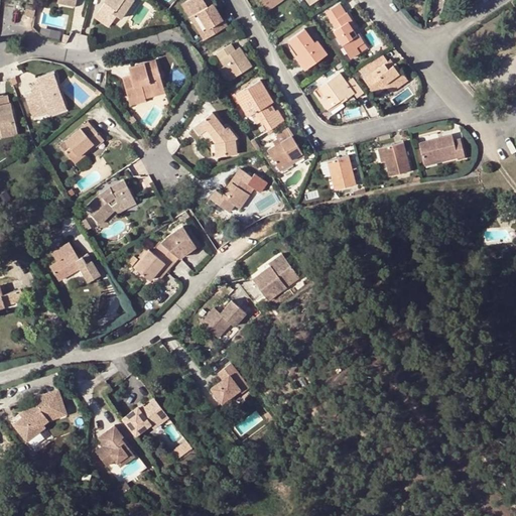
[(74,9),(76,2),(67,0),(56,0),(56,5),(74,9)]
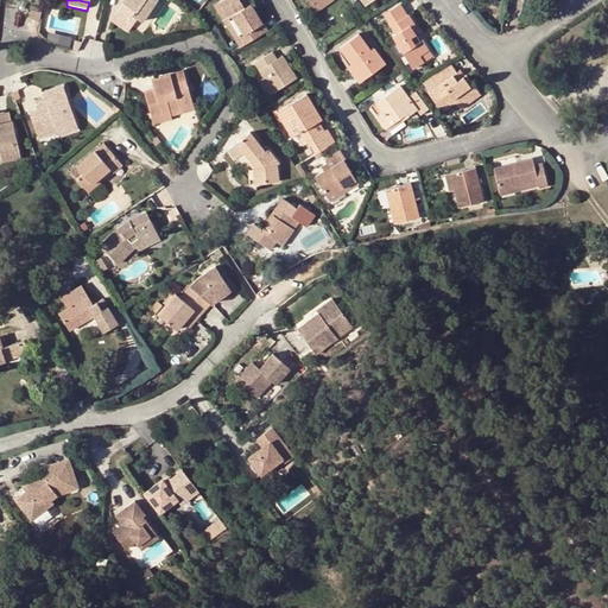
[(126,0),(115,17),(132,27),(137,19),(143,23),(157,0),(126,0)]
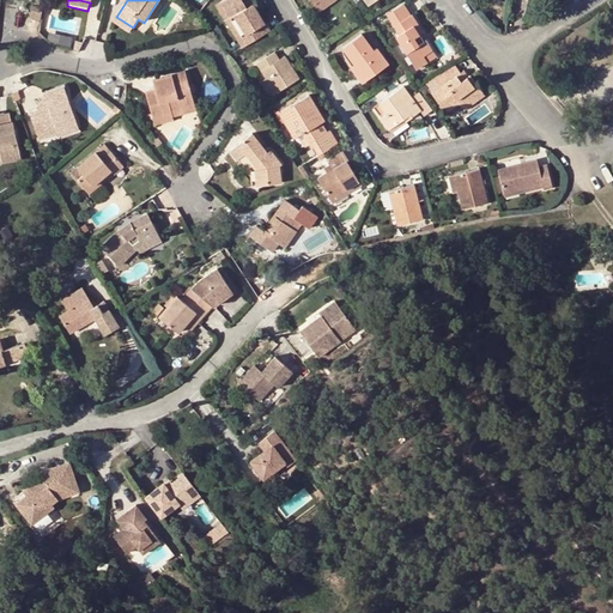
[(246,46),(269,31),(265,22),(263,24),(254,8),(252,10),(248,6),(252,4),(253,4),(249,0),(223,0),(219,2),(246,46)]
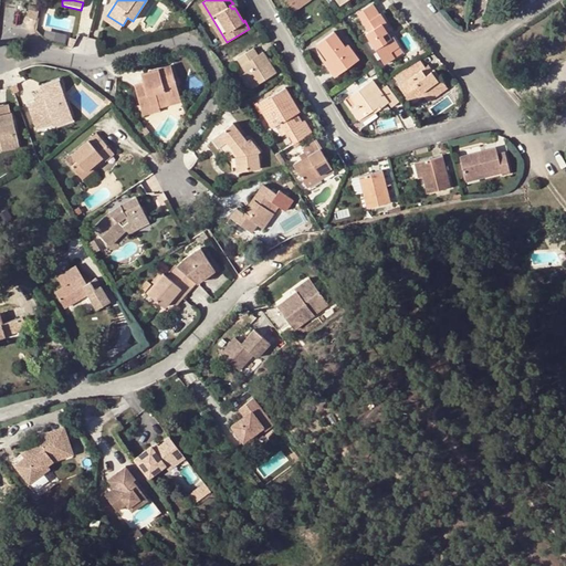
[(198,4),(223,43),(227,42),(202,2),(198,4)]
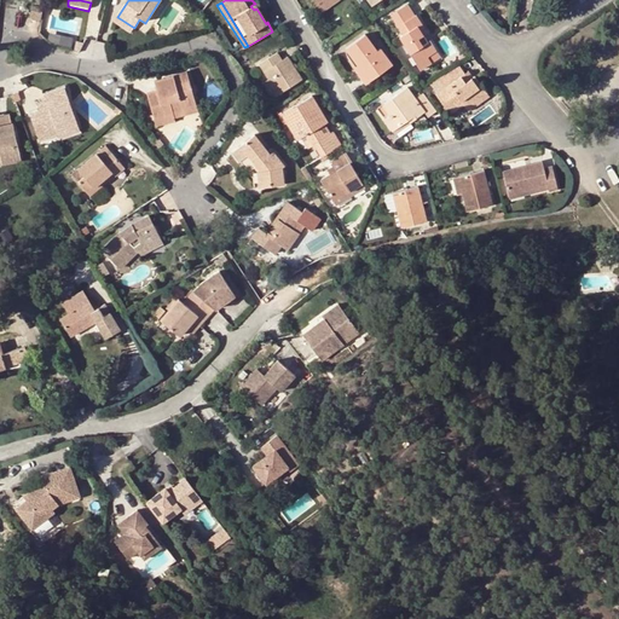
[(420,69),(432,63),(428,57),(437,52),(429,40),(428,41),(426,44),(421,36),(423,34),(427,33),(416,15),(414,16),(406,5),(391,15),(403,35),(400,36),(420,69)]
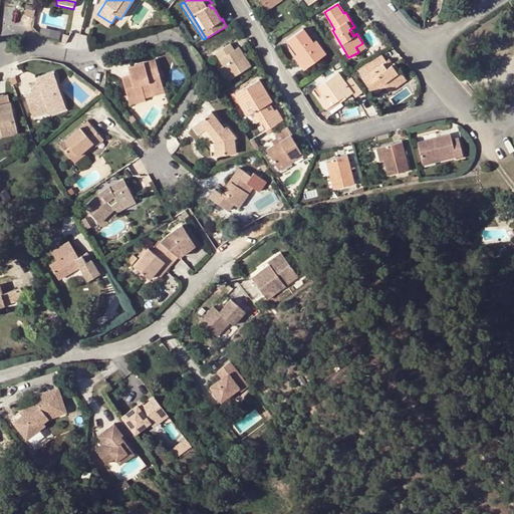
[(35,7),(26,5),(24,14),(33,16),(35,7)]
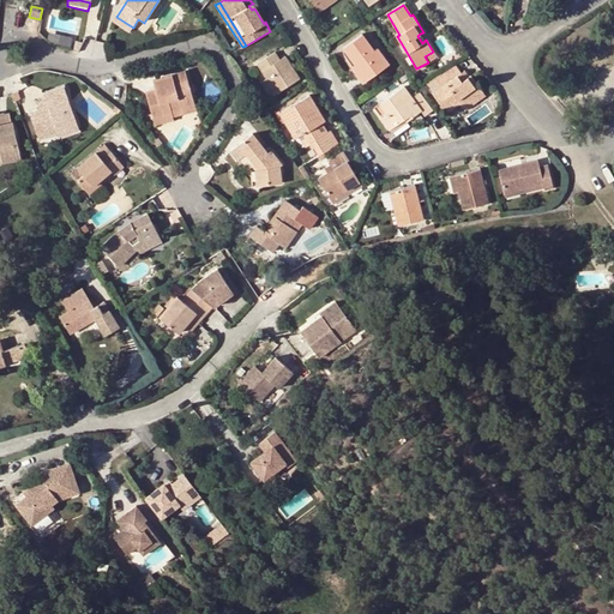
[(133,28),(116,17),(113,22),(130,32),(133,28)]
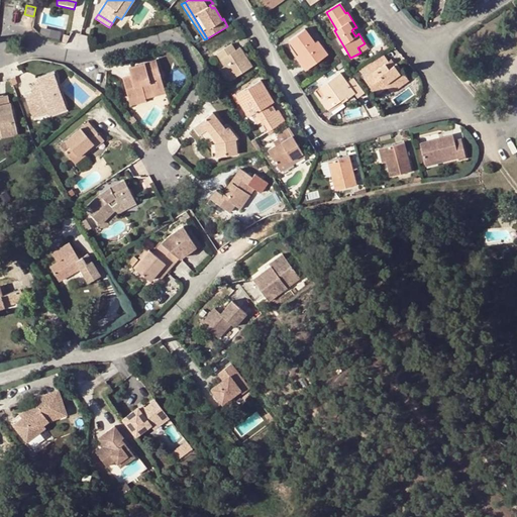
[(45,15),(43,22),(61,26),(63,19),(45,15)]
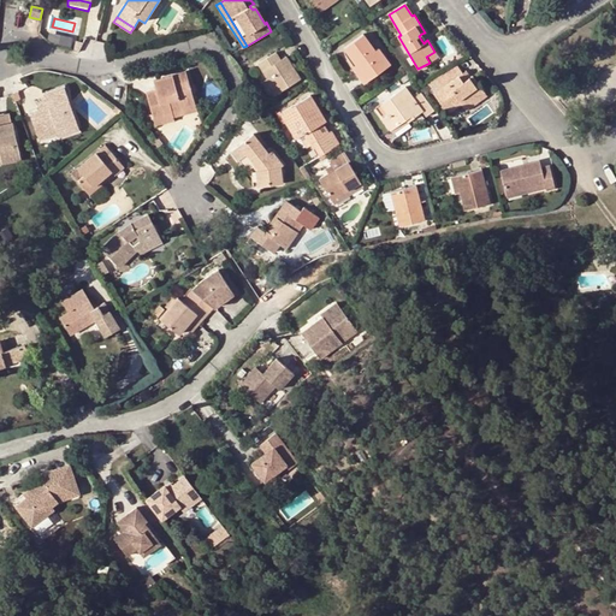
[(53,33),(52,42),(75,45),(76,35),(53,33)]
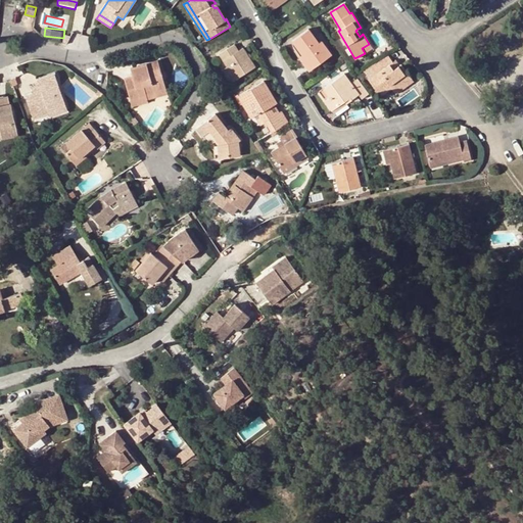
[(307,29),(292,40),(301,54),(298,56),(308,70),(331,54),(321,41),(318,43),(307,29)]
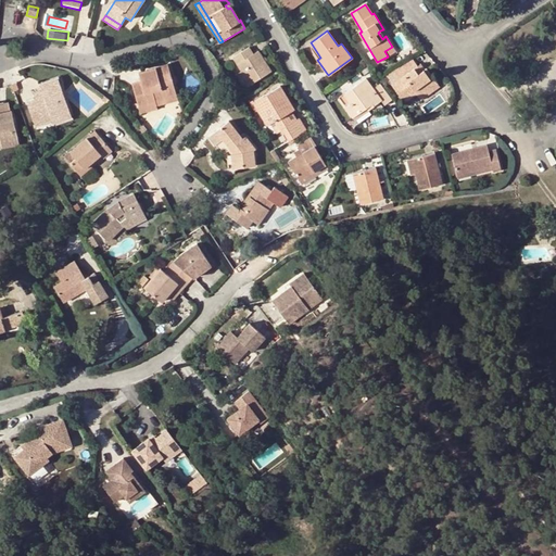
[(231,58),(241,72),(250,85),(270,72),(257,50),(253,53),(249,47),(231,58)]
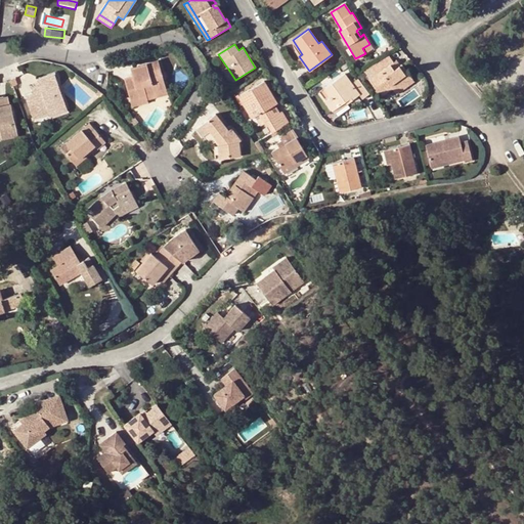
[(362,48),(365,53),(373,49),(369,44),(362,48)]
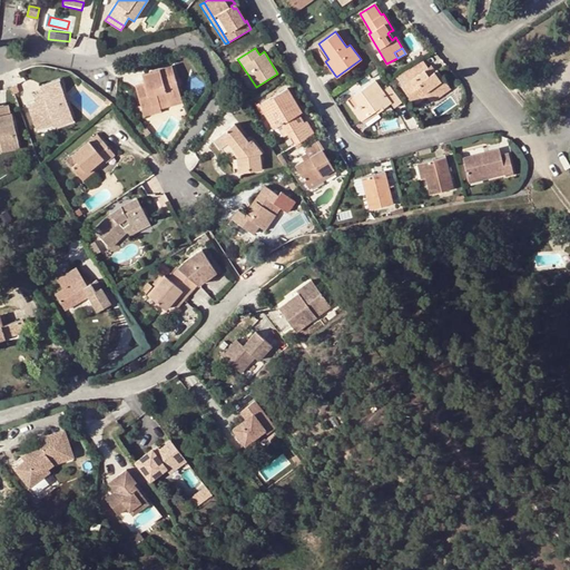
[(423,60),(399,75),(405,85),(402,87),(413,105),(425,96),(429,99),(444,88),(441,81),(443,80),(438,70),(435,71),(432,74),(428,68),(423,60)]
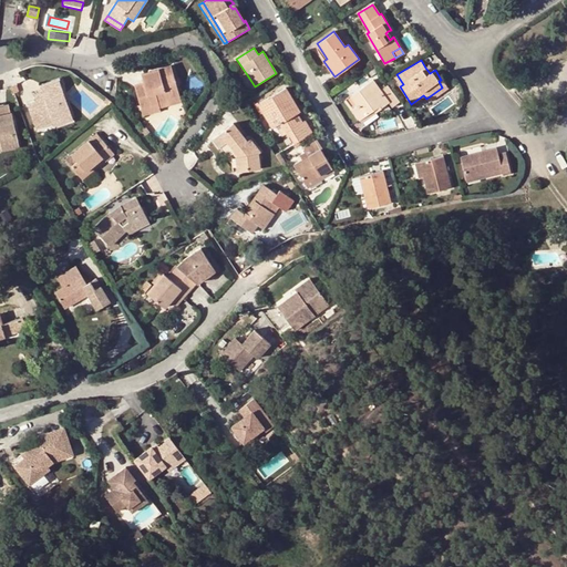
[(171,66),(150,73),(152,81),(144,83),(135,86),(142,110),(168,102),(167,100),(179,95),(171,66)]
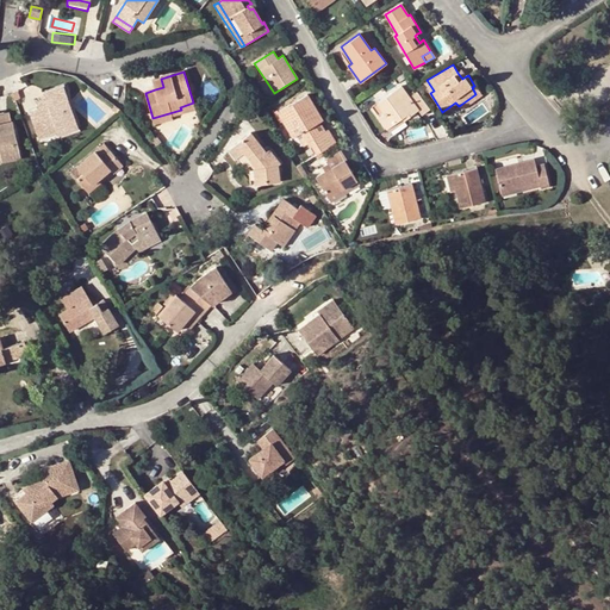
[(163,87),(161,79),(153,81),(155,89),(163,87)]
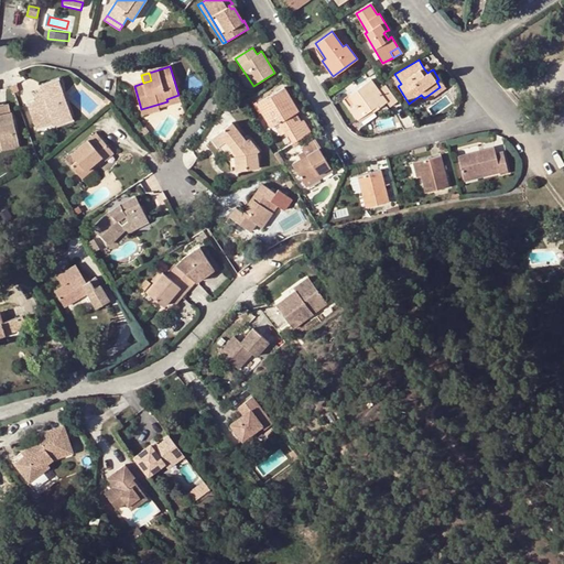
[(253,86),(245,73),(238,76),(247,90),(253,86)]
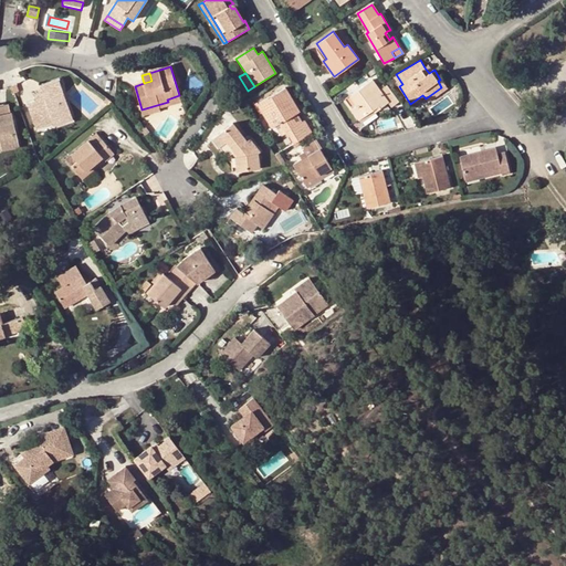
[(40,87),(42,94),(44,98),(35,101),(28,104),(35,127),(44,124),(43,119),(51,117),(52,121),(70,114),(59,80),(40,87)]
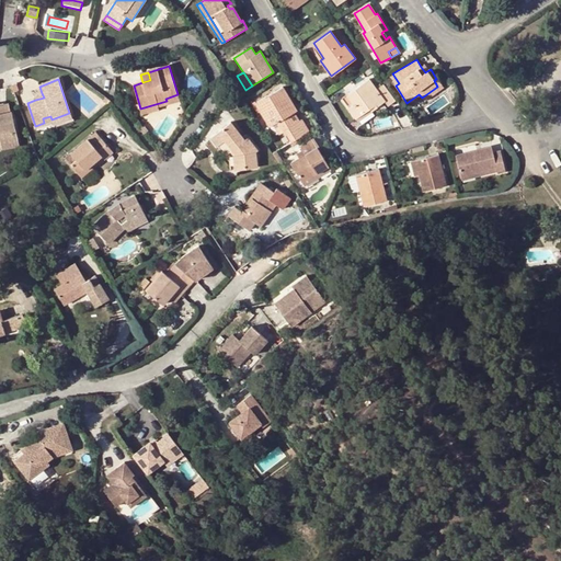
[(396,101),(384,84),(376,90),(368,79),(346,95),(353,105),(348,110),(355,118),(375,104),(377,107),(385,101),(388,106),(396,101)]
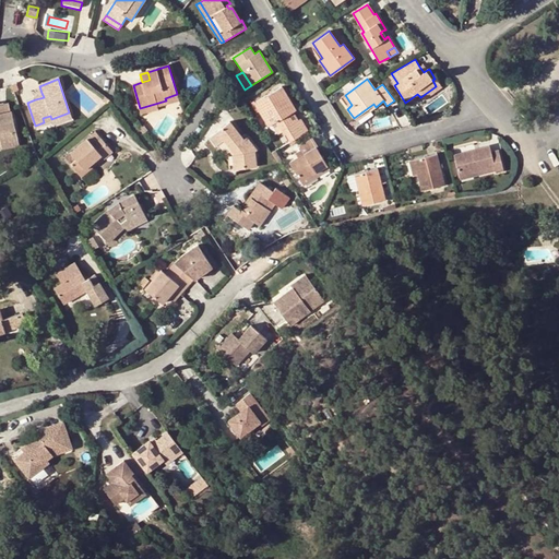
[(441,87),(435,79),(432,80),(436,86),(420,97),(423,100),(441,87)]
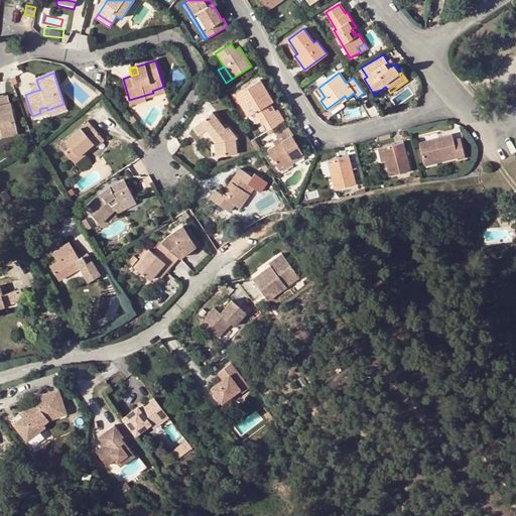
[(262,108),(270,103),(272,102),(260,80),(235,95),(247,117),(250,115),(256,112),(259,117),(265,113),(262,108)]
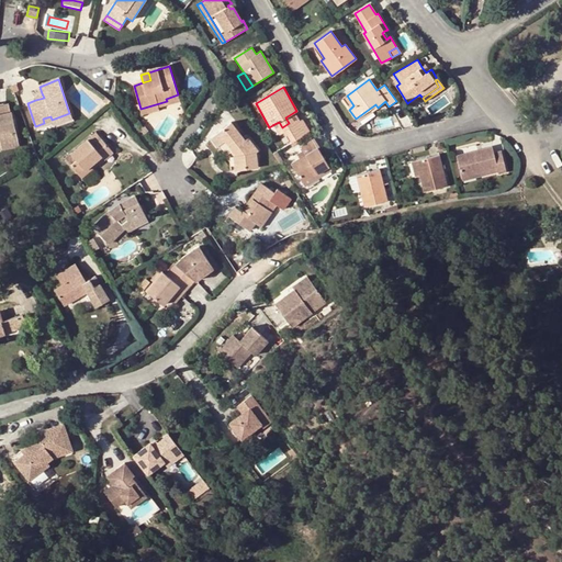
[(180,102),(178,94),(166,99),(167,101),(141,109),(143,116),(160,112),(159,109),(180,102)]
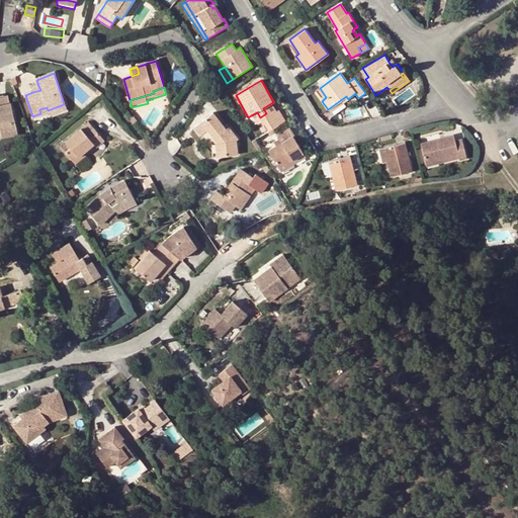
[(93,93),(100,99),(103,96),(101,93),(96,89),(93,93)]
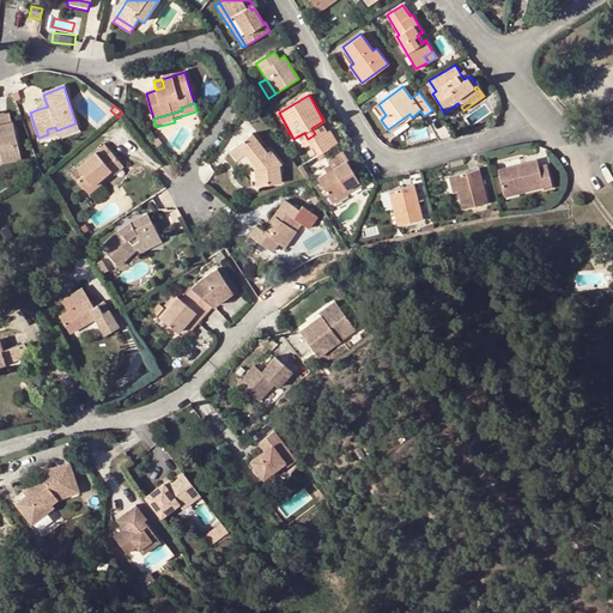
[(0,153),(0,155),(2,163),(22,159),(13,122),(11,122),(8,113),(0,114),(0,153)]
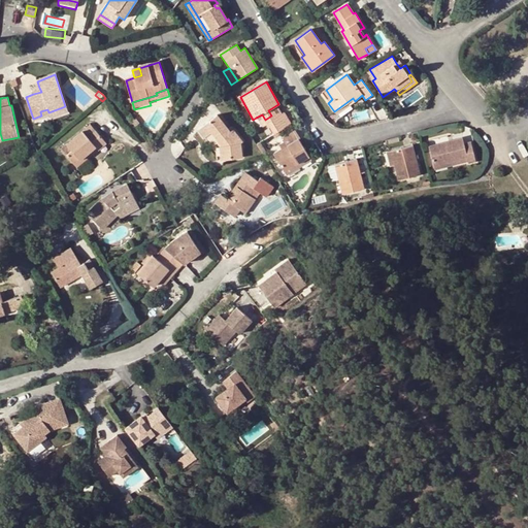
[(355,102),(355,101),(353,98),(334,111),(336,116),(355,102)]
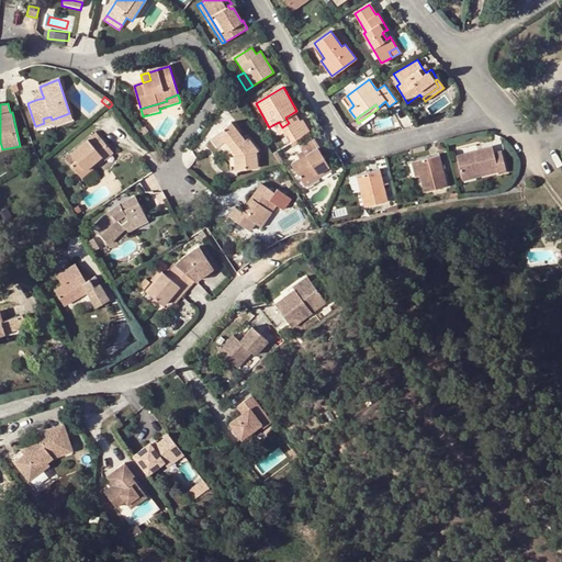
[(284,131),(300,121),(294,112),(285,117),(289,123),(282,127),(279,122),(272,125),(279,135),(284,132),(284,131)]
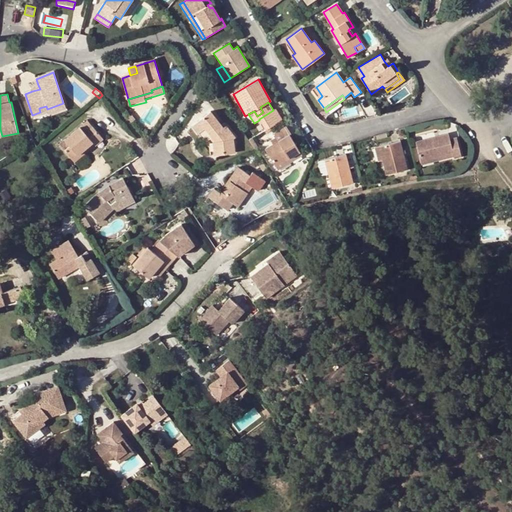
[(63,103),(47,109),(48,114),(65,108),(63,103)]
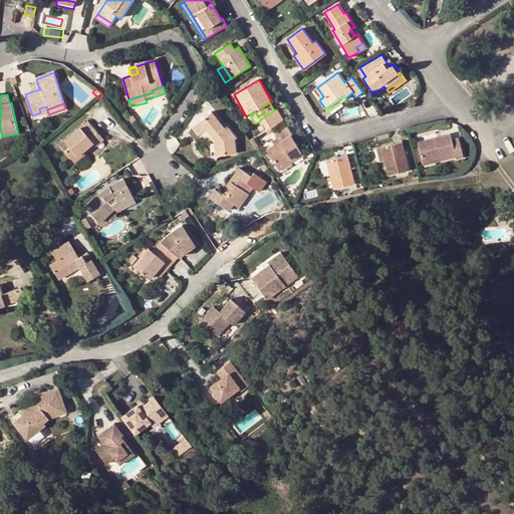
[(260,120),(266,131),(283,120),(276,109),(274,110),(260,119),(260,120)]
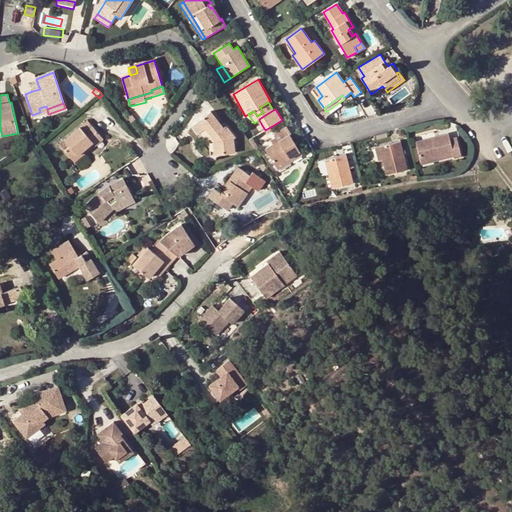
[(211,112),(196,124),(201,131),(205,129),(212,137),(215,142),(212,142),(214,156),(235,153),(233,140),(236,138),(226,126),(223,128),(211,112)]
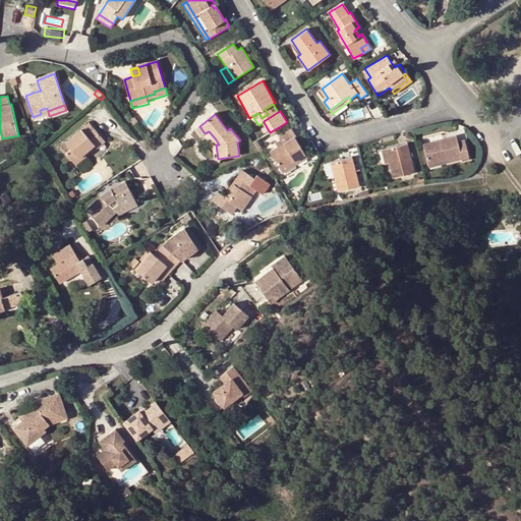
[(65,155),(71,163),(83,154),(94,145),(97,149),(105,142),(95,129),(90,123),(81,129),(64,143),(59,148),(65,155)]
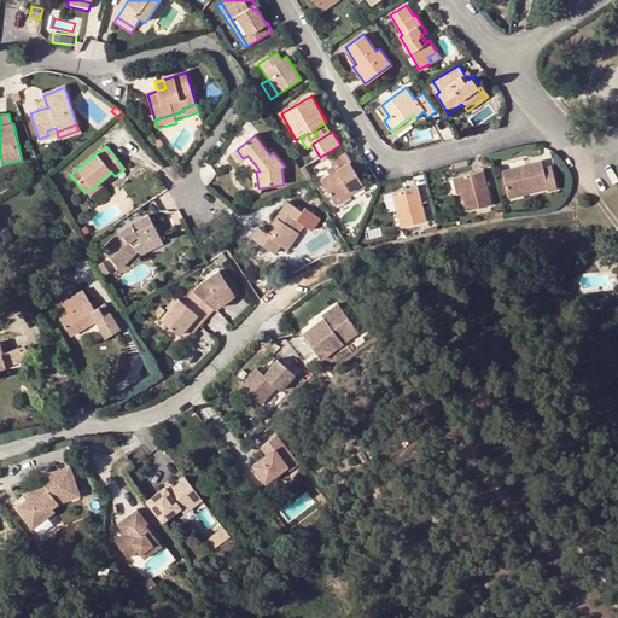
[(243,158),(237,150),(232,153),(239,162),(243,158)]
